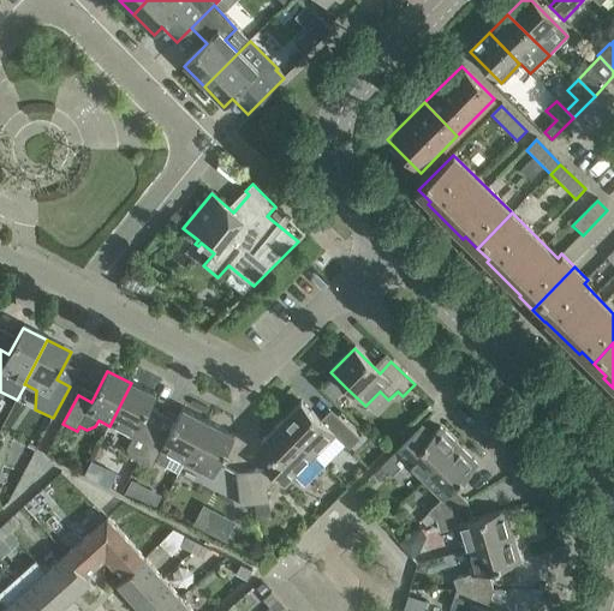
[(124,455),(137,462),(153,433),(139,427),(155,396),(131,383),(109,426),(133,438),(124,455)]
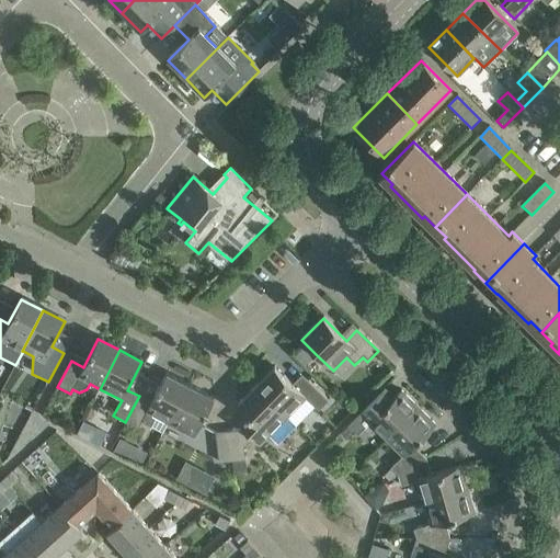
[(274,367),(255,387),(287,418),(305,399),(318,411),(328,401),(306,380),(297,390),(274,367)]
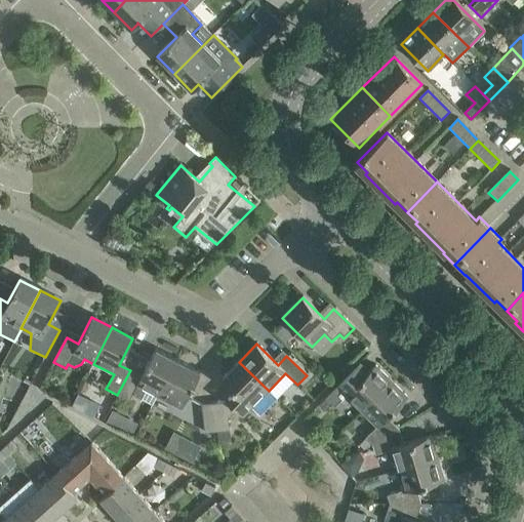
[(130,370),(117,395),(129,401),(132,396),(142,401),(147,391),(157,397),(175,360),(155,350),(142,376),(130,370)]
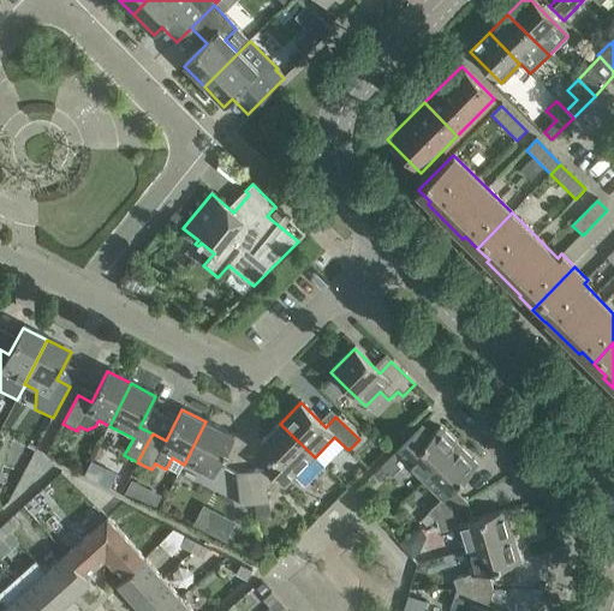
[(206,421),(184,465),(213,479),(234,437),(206,421)]
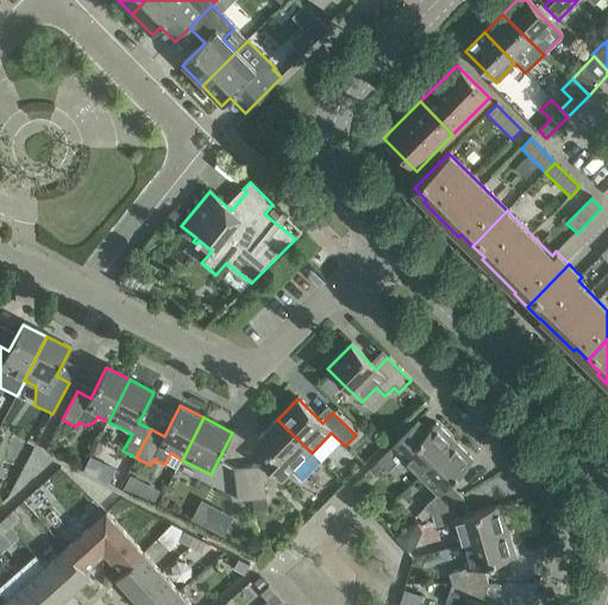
[(267,451),(256,461),(263,467),(274,478),(280,485),(290,473),(312,453),(277,420),(257,440),(267,451)]
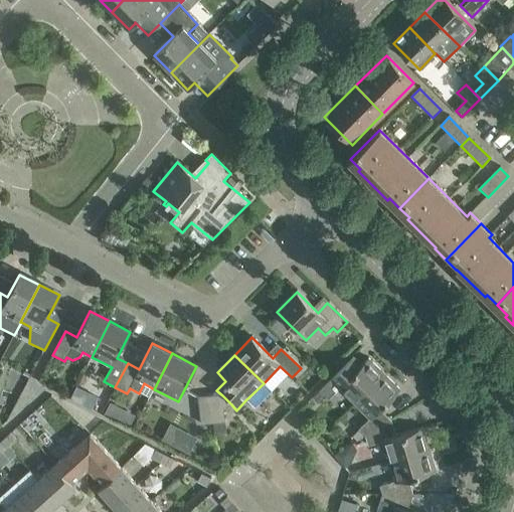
[(339,389),(354,404),(383,375),(368,359),(348,379),(339,371),(311,399),(317,405),(325,397),(328,400),(339,389)]
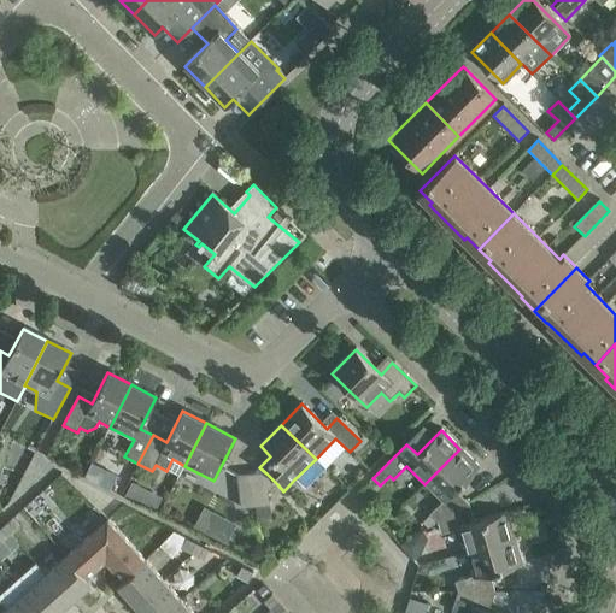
[(427,530),(438,524),(468,505),(455,493),(479,469),(459,449),(424,484),(443,502),(429,516),(429,517),(422,525),(427,530)]
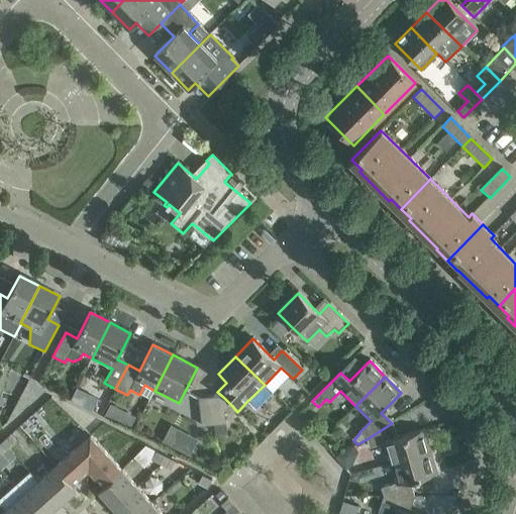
[(223,397),(210,398),(214,436),(215,441),(225,440),(224,435),(226,435),(224,413),(232,406),(223,397)]
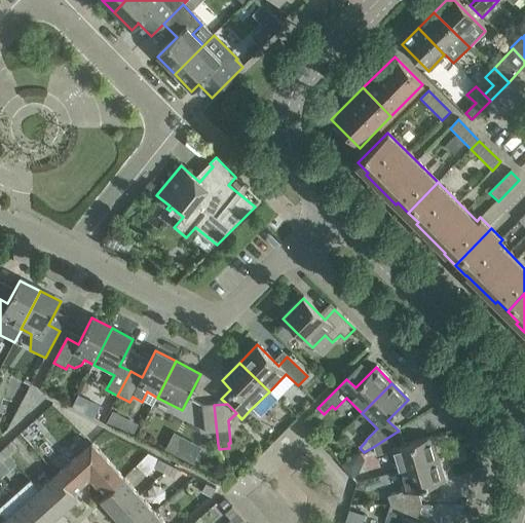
[(205,445),(218,444),(214,405),(201,406),(205,445)]
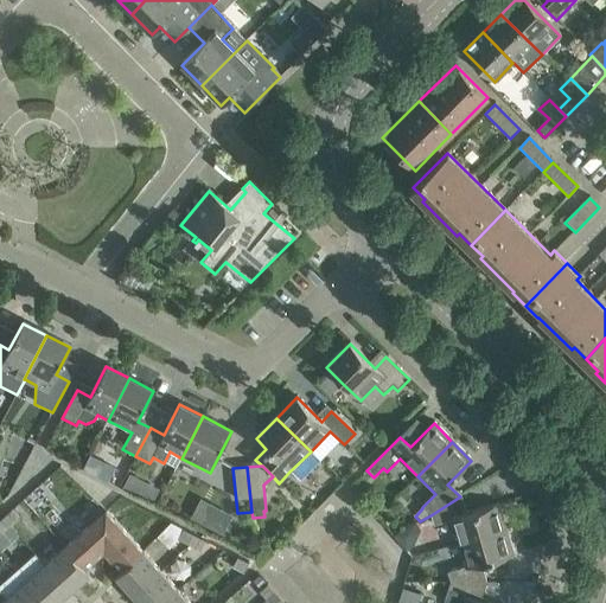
[(451,520),(459,543),(505,531),(498,505),(466,514),(460,496),(431,515),(433,526),(451,520)]
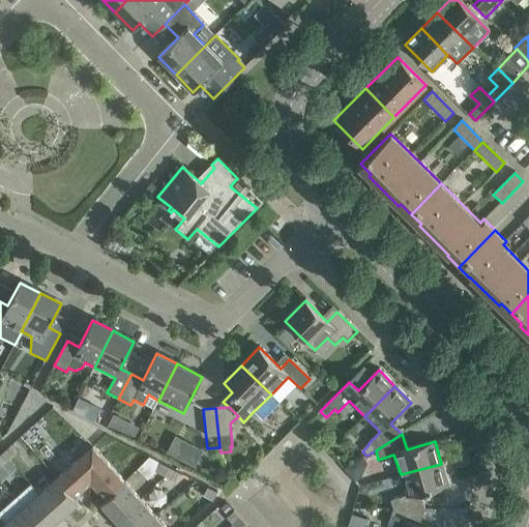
[(33,454),(56,479),(74,498),(90,484),(94,449),(92,447),(67,470),(43,444),(33,454)]
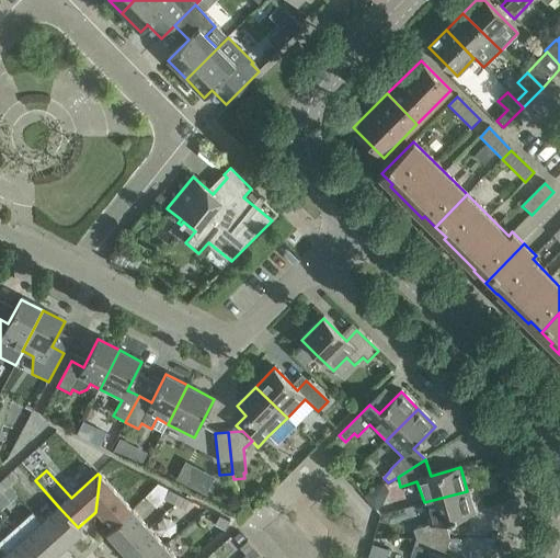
[(10,474),(4,478),(11,486),(16,480),(10,474)]
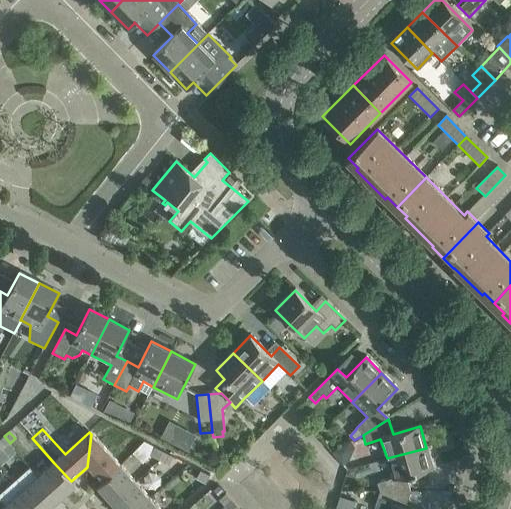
[(120,467),(91,434),(87,467),(102,483),(120,467)]
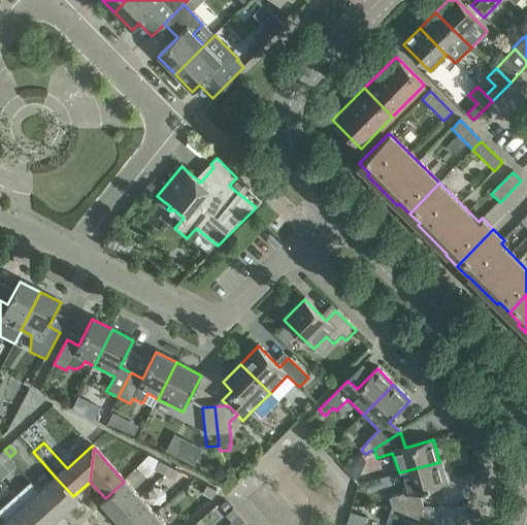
[(4,450),(0,453),(0,466),(10,457),(4,450)]
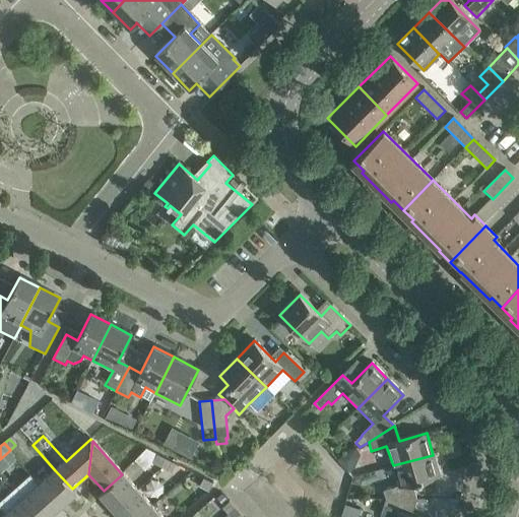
[(152,463),(161,468),(166,460),(156,455),(152,463)]
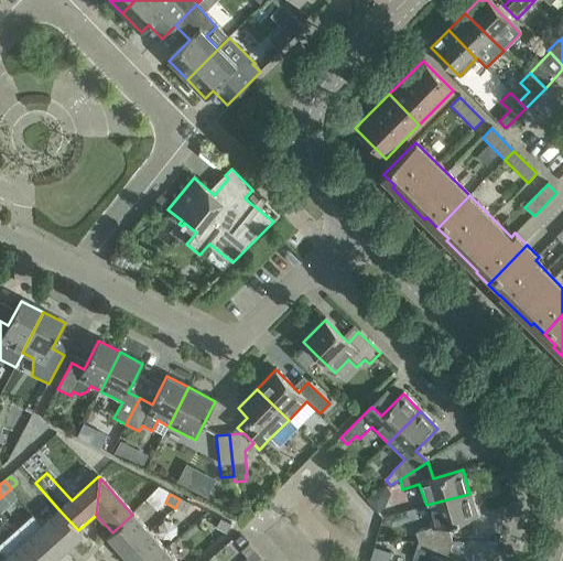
[(415,533),(418,542),(452,543),(446,526),(476,517),(469,494),(426,505),(434,526),(415,533)]
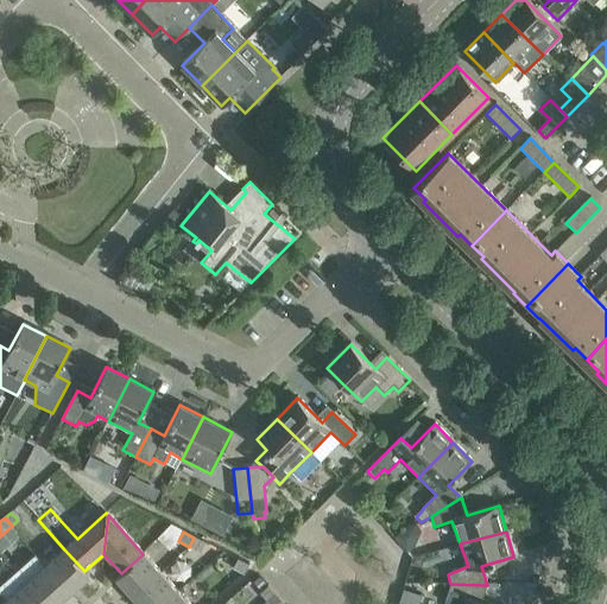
[(194,538),(189,547),(200,553),(204,544),(194,538)]
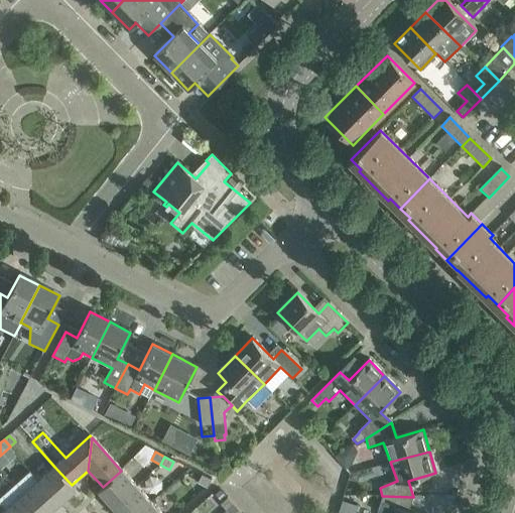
[(38,482),(58,505),(76,490),(72,485),(71,486),(54,468),(40,480),(38,482)]
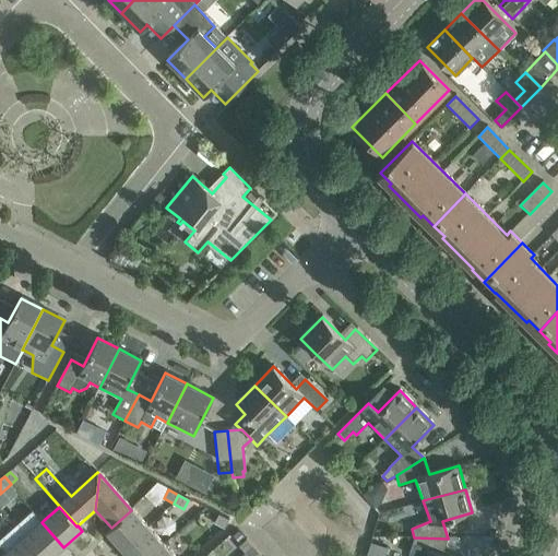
[(147,528),(131,510),(111,528),(106,532),(122,551),(147,528)]
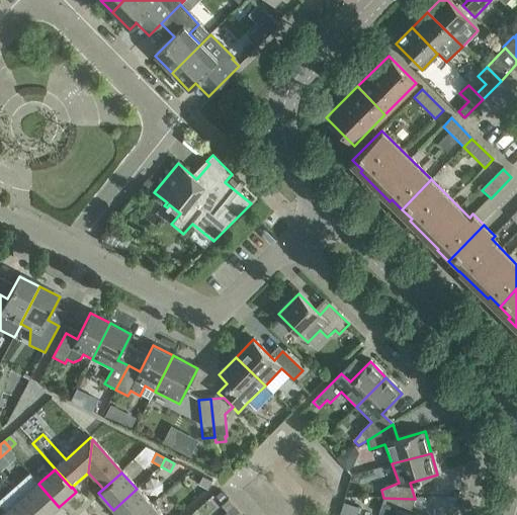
[(14,488),(13,489),(22,498),(36,514),(50,514),(59,507),(38,484),(29,474),(14,488)]
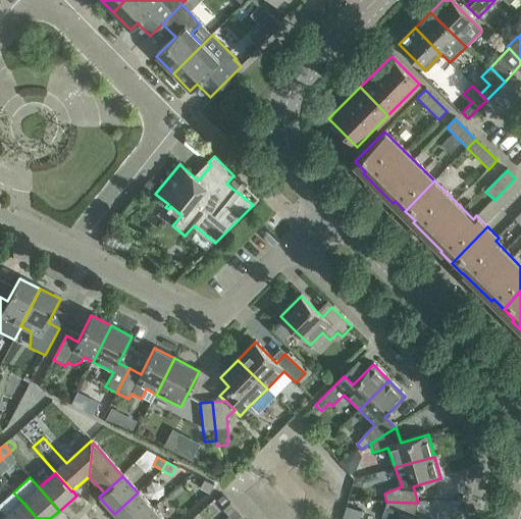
[(200,489),(209,495),(213,485),(204,481),(200,489)]
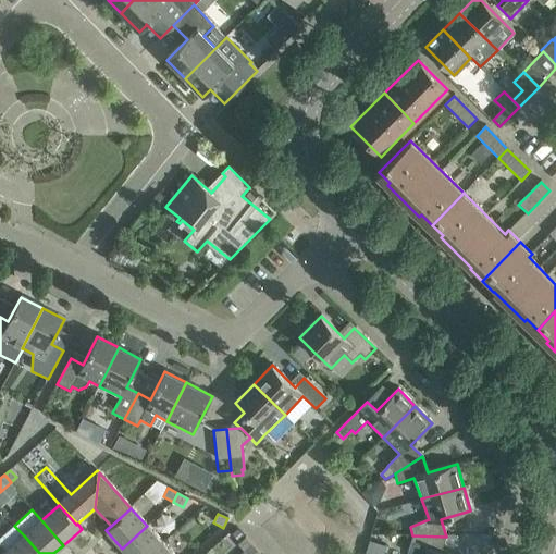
[(14,526),(0,538),(0,544),(7,552),(8,553),(39,553),(24,536),(14,526)]
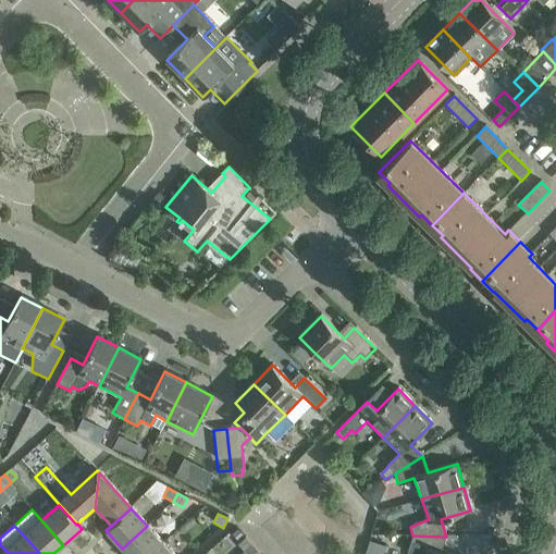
[(151,553),(163,544),(147,526),(122,549),(126,553),(151,553)]
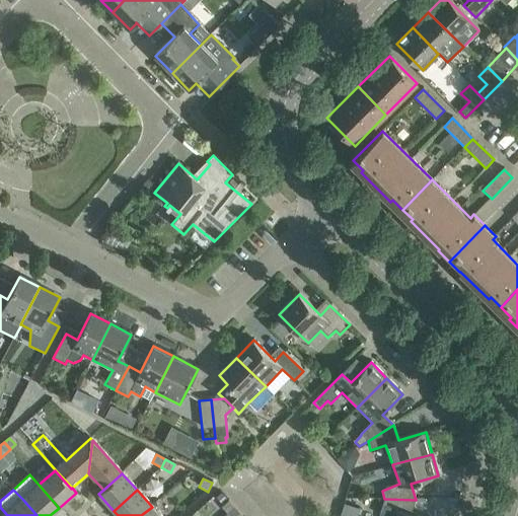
[(411,515),(416,500),(384,499),(379,515),(411,515)]
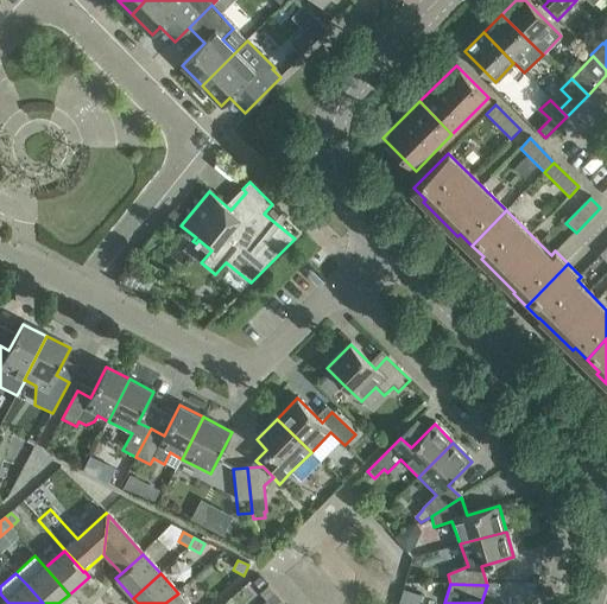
[(260,595),(267,603),(276,596),(267,587),(260,595)]
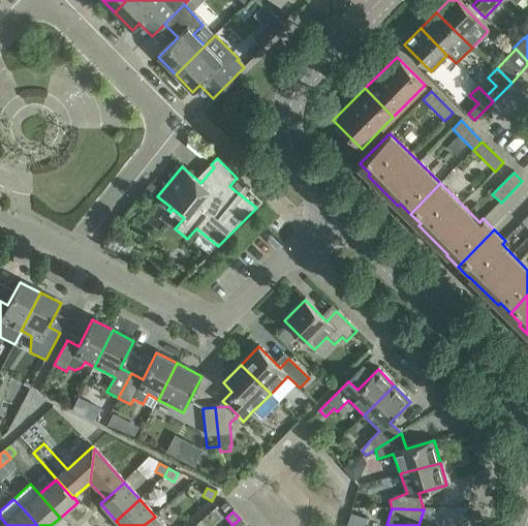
[(162,525),(155,517),(144,525),(162,525)]
